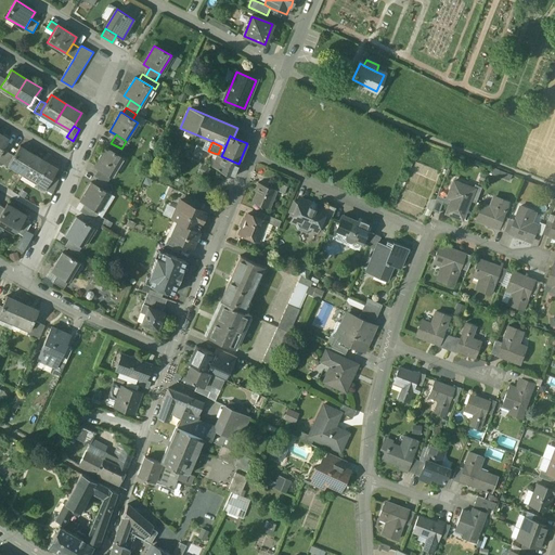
[(203,149),(196,145),(192,155),(198,158),(203,149)]
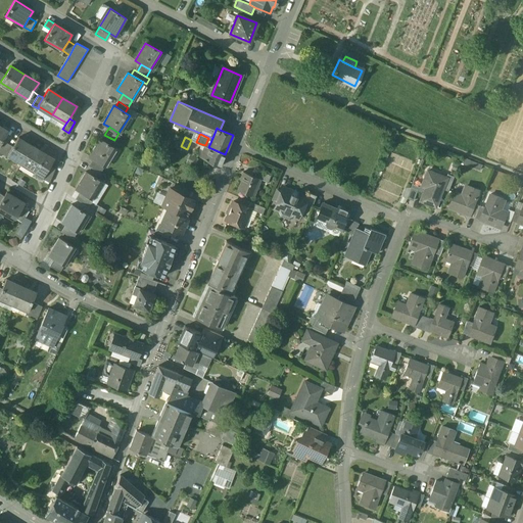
[(32,146),(18,138),(13,146),(8,154),(21,162),(32,146)]
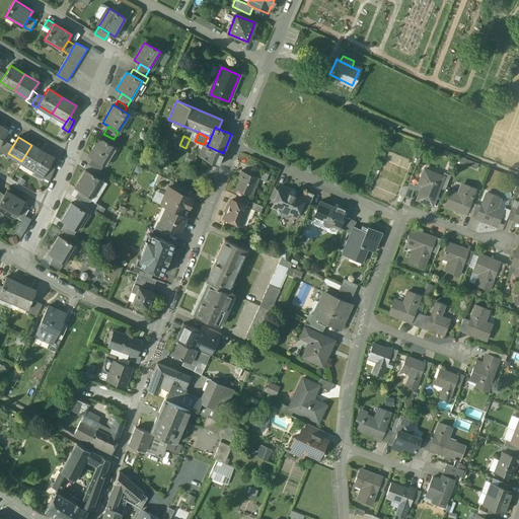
[(115,147),(99,138),(89,155),(94,159),(104,165),(115,147)]
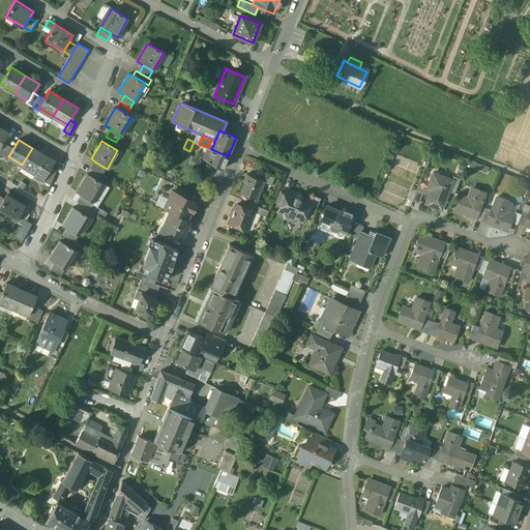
[(13,148),(8,145),(1,155),(7,159),(8,156),(13,148)]
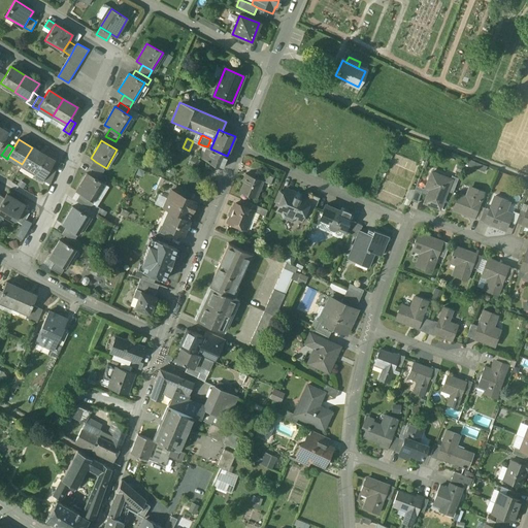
[(207,146),(203,145),(199,157),(206,160),(210,149),(207,146)]
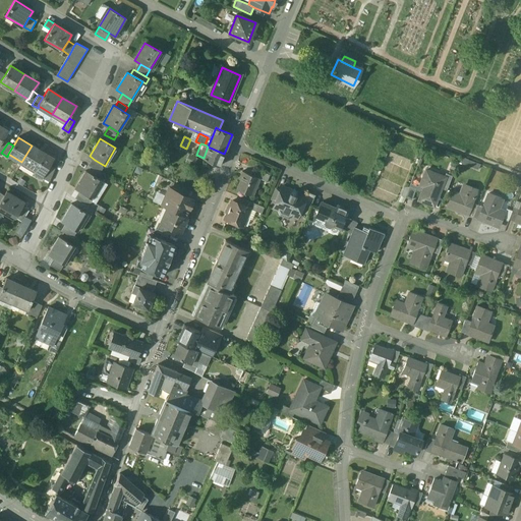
[(46,154),(32,146),(21,162),(36,170),(46,154)]
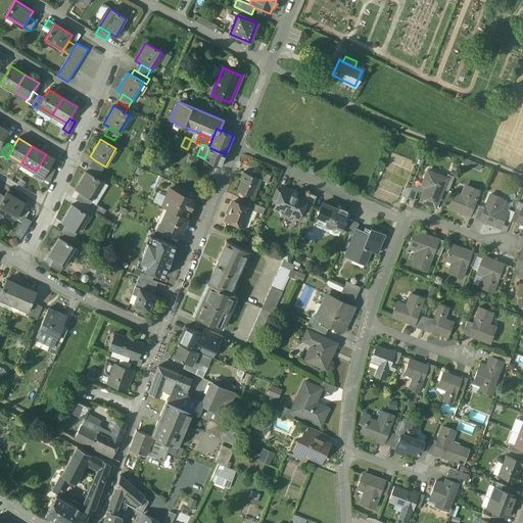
[(225,154),(208,147),(204,158),(219,168),(225,154)]
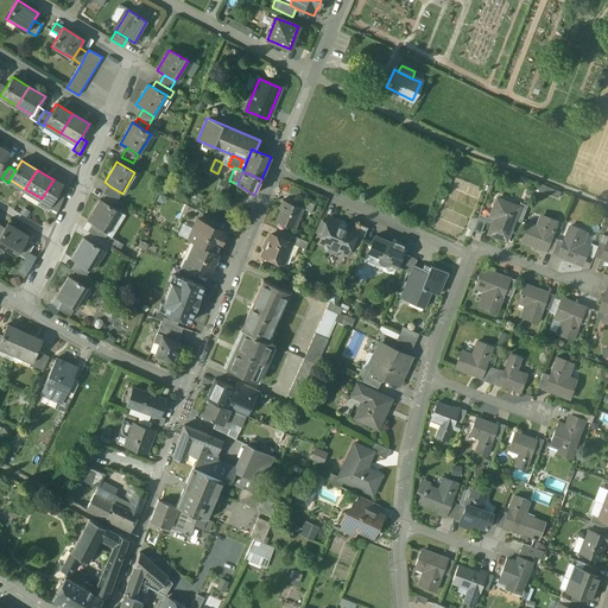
[(54,179),(42,198),(39,202),(49,208),(57,192),(62,185),(54,179)]
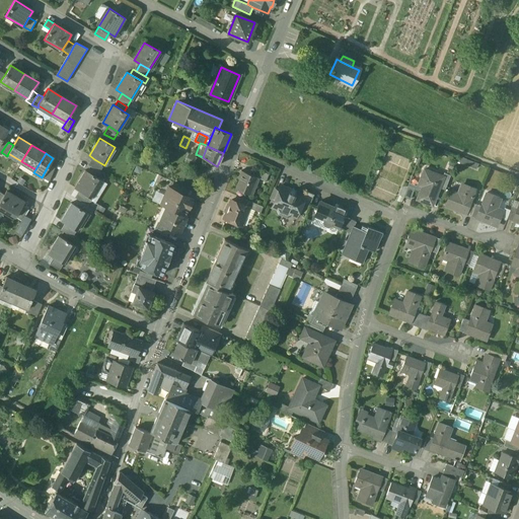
[(460,161),(476,168),(478,162),(462,156),(460,161)]
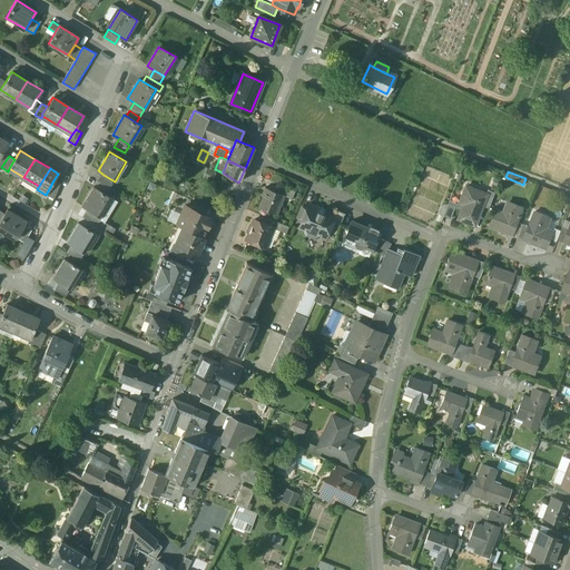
[(115,182),(104,175),(99,183),(110,189),(115,182)]
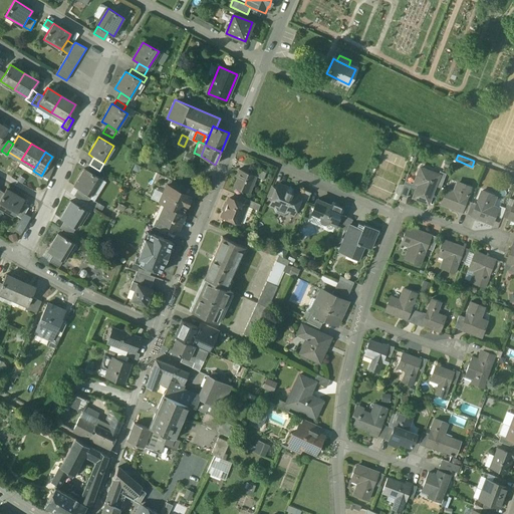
[(48,163),(41,176),(48,180),(54,167),(48,163)]
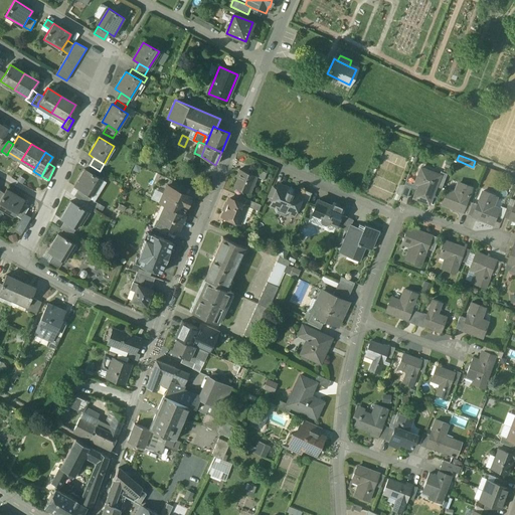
[(100,171),(90,165),(87,170),(97,176),(100,171)]
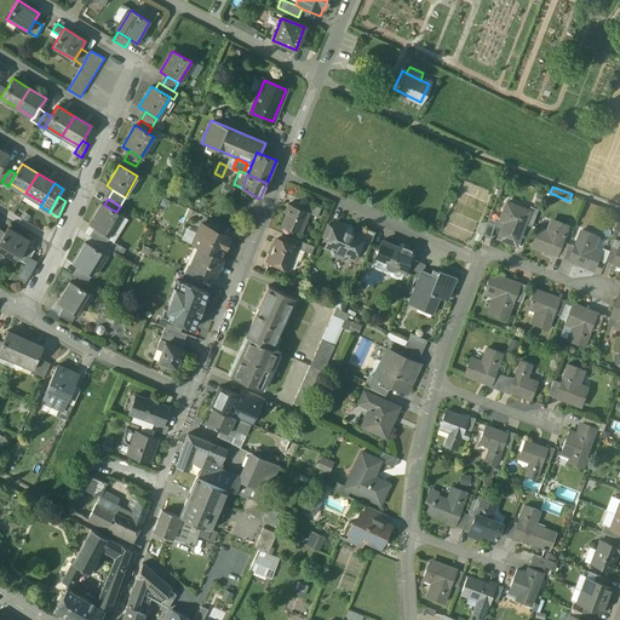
[(320,208),(304,202),(302,210),(306,212),(317,217),(320,208)]
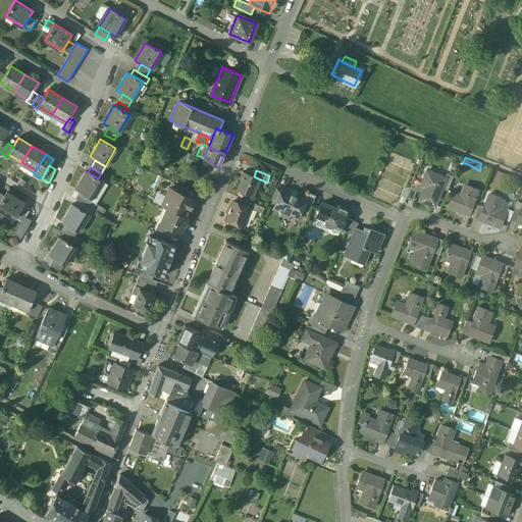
[(446,177),(426,170),(423,181),(426,183),(419,201),(434,206),(441,189),(446,177)]
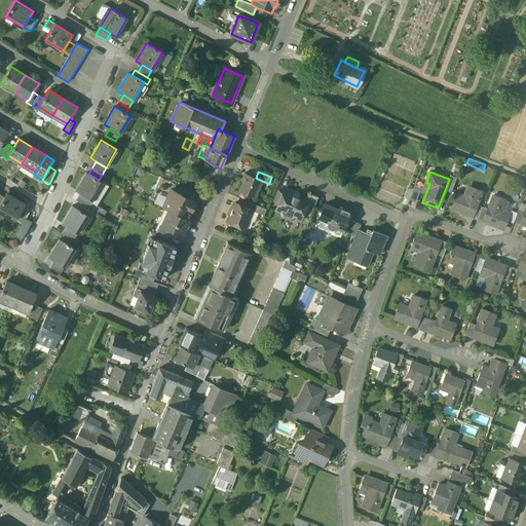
[(88,174),(86,173),(76,190),(82,194),(91,199),(103,182),(99,180),(88,174)]
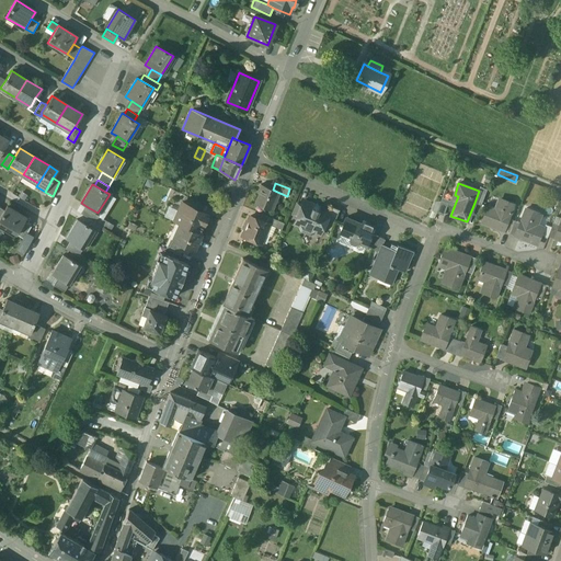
[(273,190),(262,185),(254,205),(268,210),(272,203),(273,204),(277,192),(273,190)]
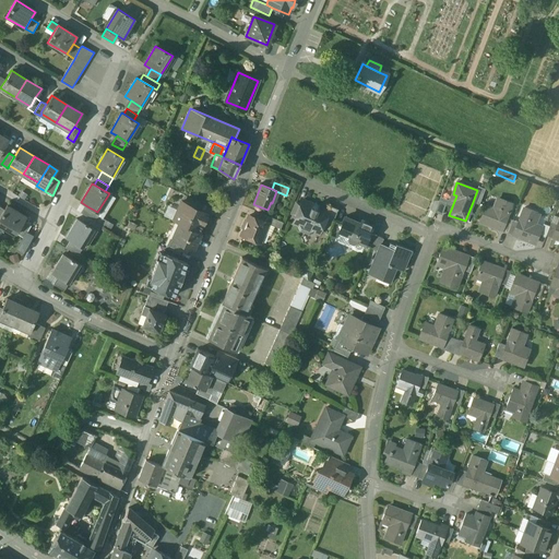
[(478,186),(477,190),(473,202),(478,204),(485,188),(478,186)]
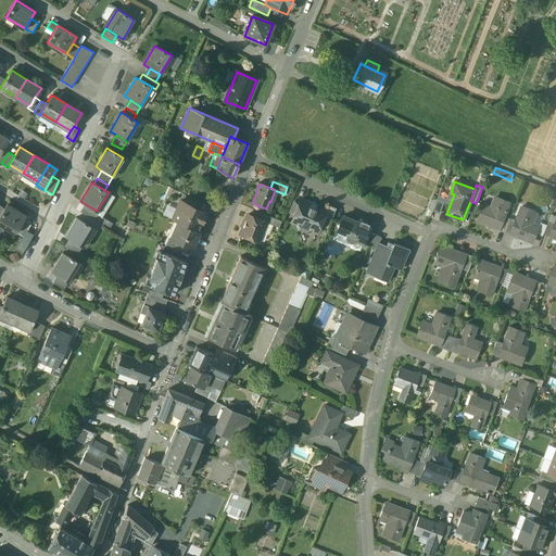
[(496,198),(492,210),(483,206),(478,219),(496,226),(495,228),(498,229),(504,216),(509,202),(496,198)]
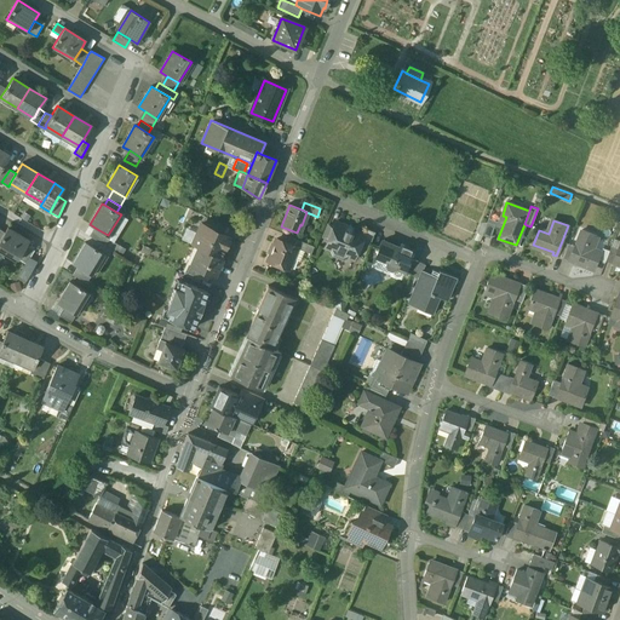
[(346,227),(336,222),(333,227),(328,224),(325,231),(328,233),(325,239),(329,240),(326,248),(329,251),(332,256),(342,260),(348,258),(352,260),(355,254),(363,234),(363,233),(354,229),(351,233),(345,230),(346,227)]
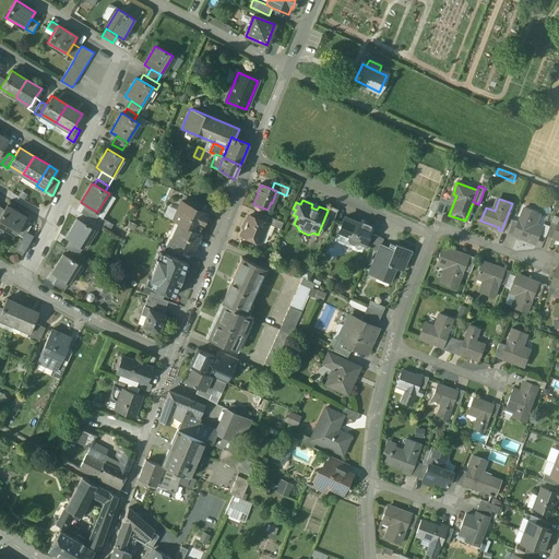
[(445,203),(439,200),(435,212),(441,214),(445,203)]
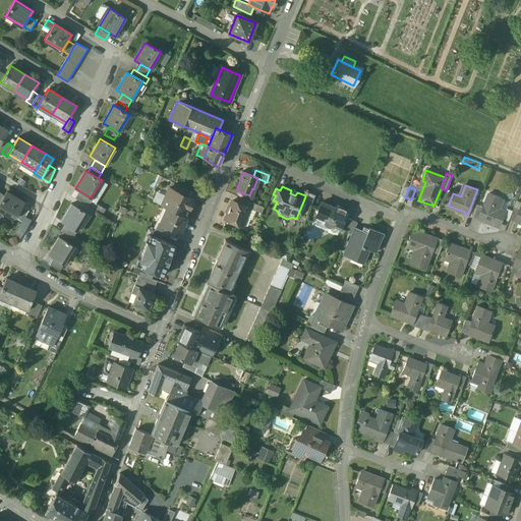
[(181,193),(168,188),(161,206),(169,209),(185,216),(188,209),(189,209),(192,208),(194,205),(193,201),(191,201),(192,199),(181,194),(181,193)]
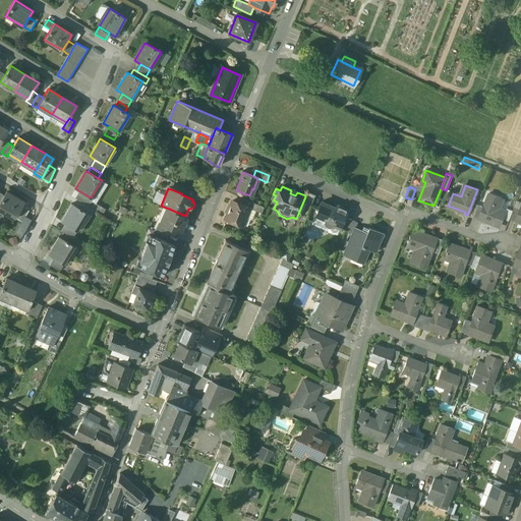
[(24,201),(6,191),(2,197),(0,200),(0,209),(14,218),(20,208),(24,201)]
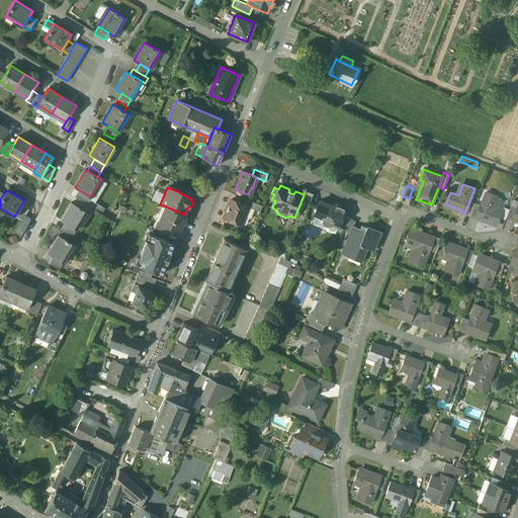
[(90,196),(81,191),(76,198),(86,204),(90,196)]
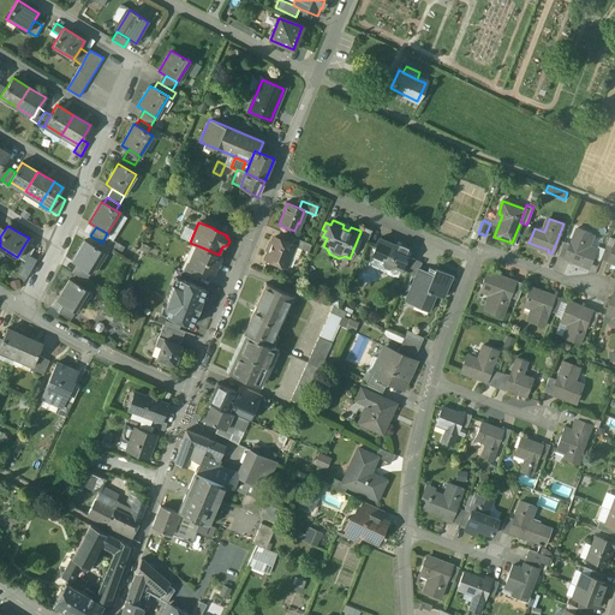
[(371,231),(362,227),(360,231),(360,232),(352,252),(360,256),(368,242),(371,231)]
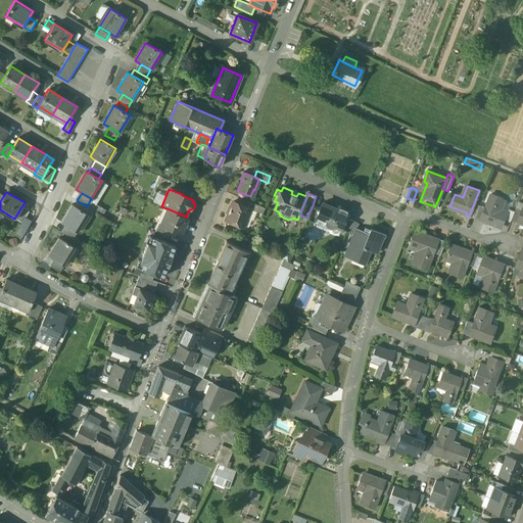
[(485,207),(480,220),(484,222),(485,220),(503,227),(508,214),(500,210),(504,199),(491,194),(485,207)]
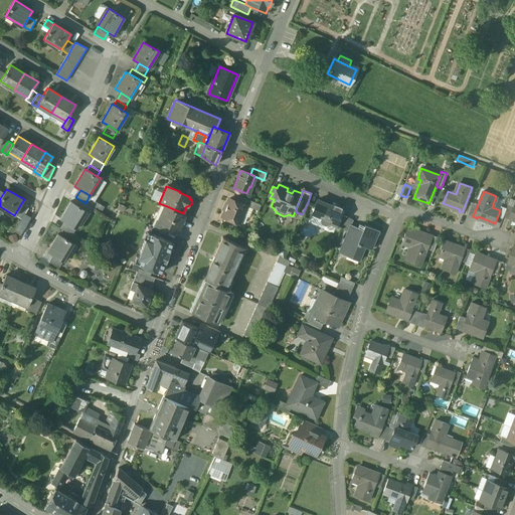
[(229,198),(222,216),(230,219),(231,222),(234,223),(236,222),(239,223),(242,214),(246,206),(246,205),(244,204),(229,198)]
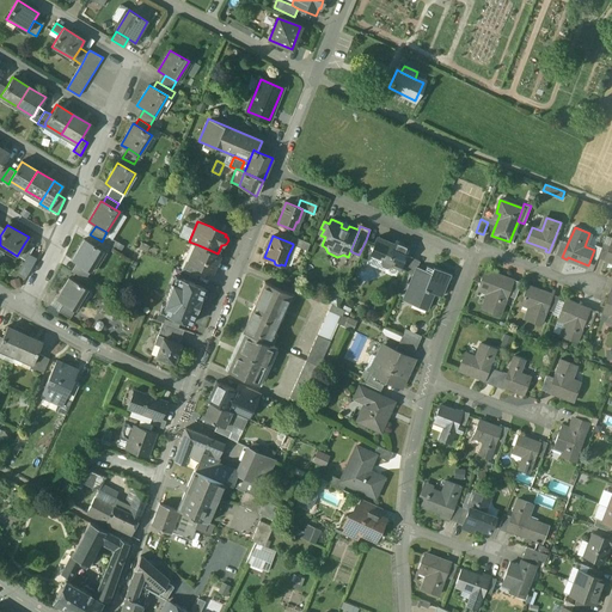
[(310,243),(293,237),(291,243),(293,244),(293,245),(300,248),(306,251),(310,243)]
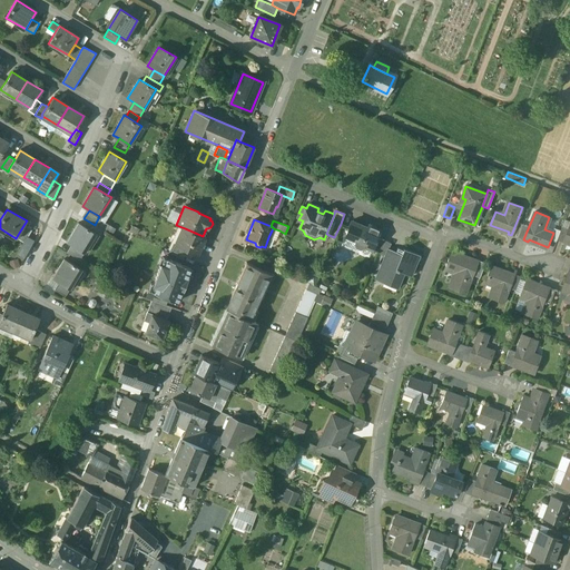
[(366,228),(350,222),(347,227),(344,234),(345,235),(355,238),(353,243),(355,247),(360,248),(363,247),(371,251),(376,237),(379,231),(367,226),(366,228)]
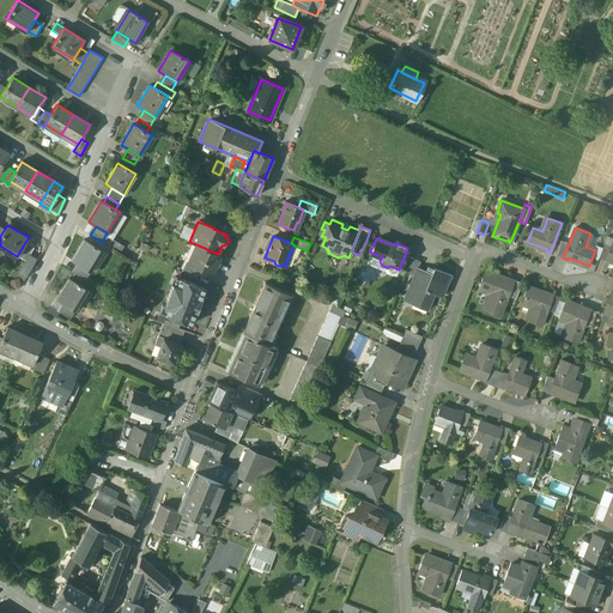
[(562,241),(556,238),(550,253),(557,255),(562,241)]
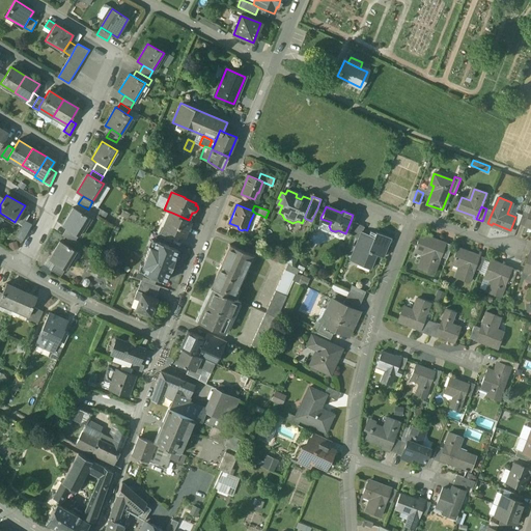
[(90,217),(74,207),(62,226),(68,229),(79,235),(90,217)]
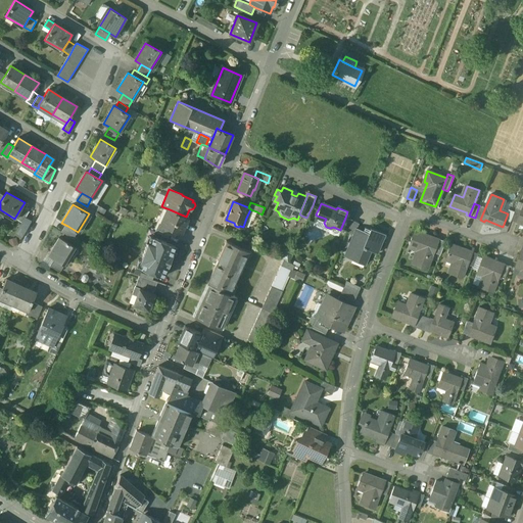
[(319,208),(313,205),(306,218),(306,220),(314,223),(317,216),(316,215),(319,208)]
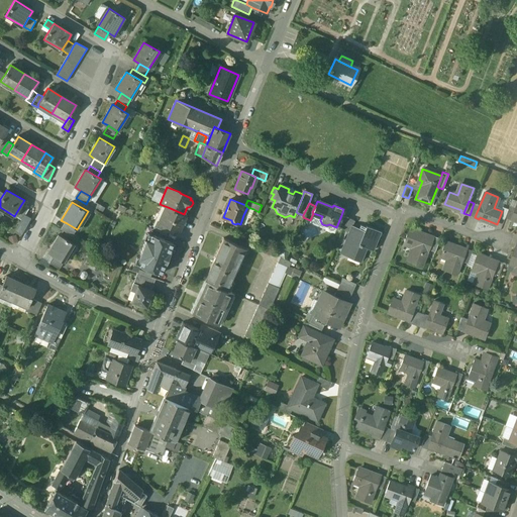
[(474,203),(470,215),(475,217),(480,205),(475,203),(474,203)]
